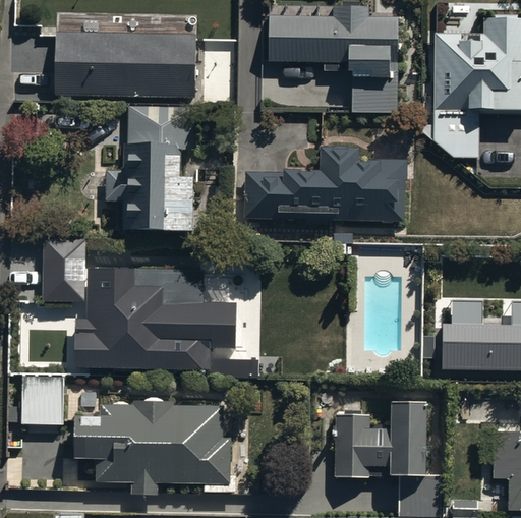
[(333,16),(269,15),(268,61),(322,62),(322,71),(351,71),(351,112),(397,112),(399,18),(368,18),(369,6),(333,5),(333,16)]
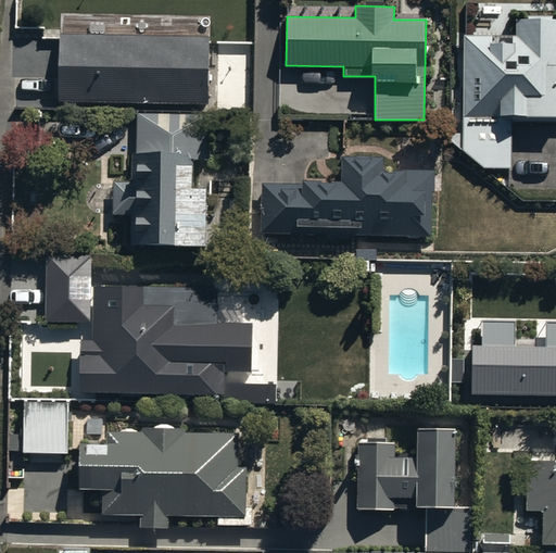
[(555,116),(555,15),(512,15),(512,35),(463,35),(462,86),(455,86),(454,105),(457,105),(456,134),(496,135),(495,116),(555,116)]
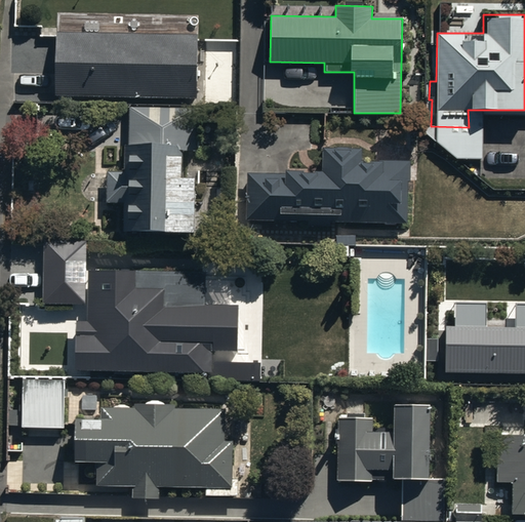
[(197,36),(57,33),(55,96),(196,98),(197,36)]
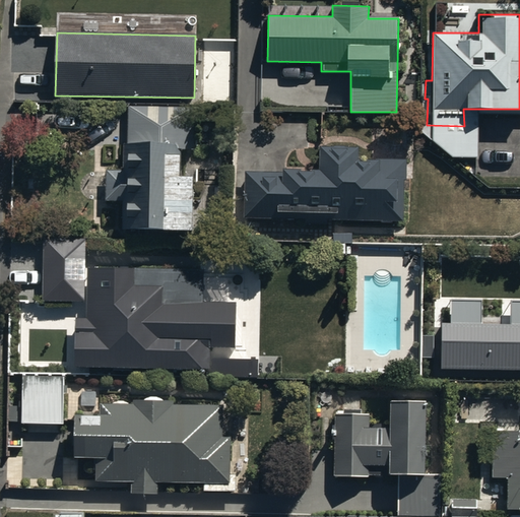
[(193,113),(125,113),(125,176),(105,176),(105,208),(119,208),(119,234),(190,234),(190,178),(179,178),(179,156),(193,156),(193,113)]
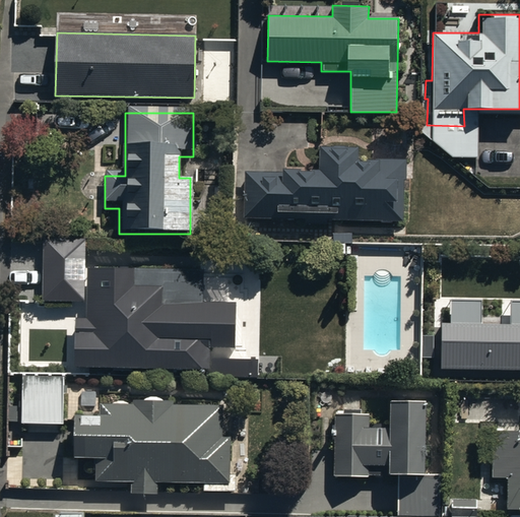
[(245,172),(244,217),(403,220),(404,172),(380,171),(380,159),(362,159),(362,145),(320,144),(319,168),(283,167),(283,172),(245,172)]
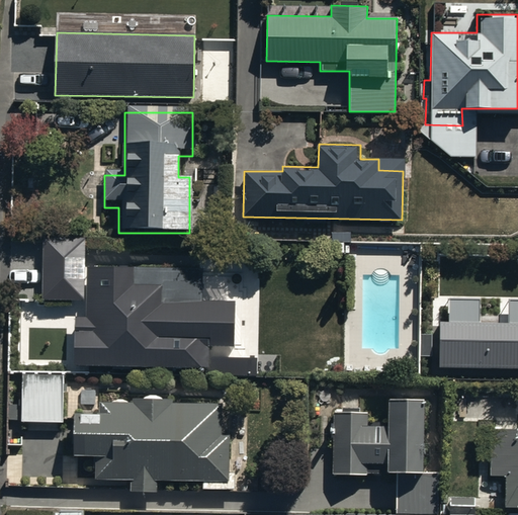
[(90,240),(44,239),(42,301),(84,301),(84,315),(74,315),(74,366),(201,367),(201,347),(209,347),(209,299),(201,299),(201,266),(90,264),(90,240)]
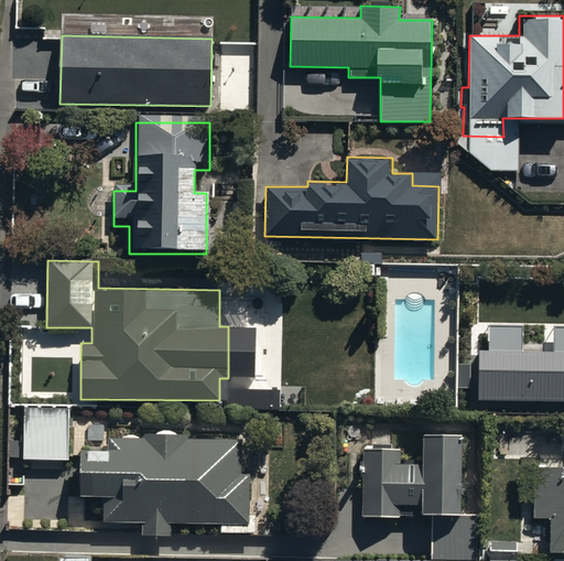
[(563,355),(479,354),(478,403),(563,405),(563,355)]
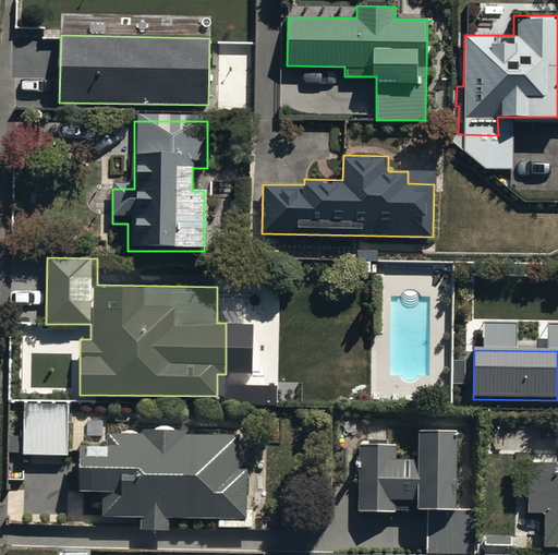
[(8,455),(69,455),(69,402),(24,402),(24,432),(8,432),(8,455)]
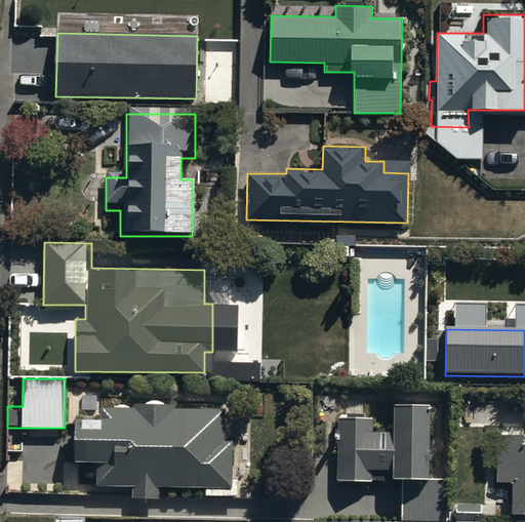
[(428,479),(429,402),(394,402),(393,432),(372,432),(372,418),(338,417),(338,429),(334,429),(334,440),(338,440),(337,479),(391,479),(391,475),(402,475),(401,521),(442,521),(443,479),(428,479)]
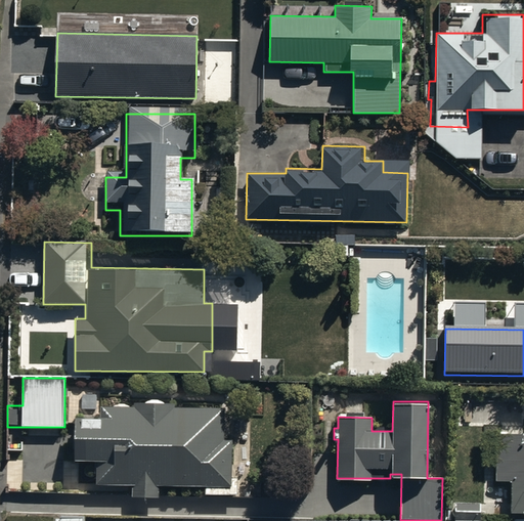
[(158,484),(206,485),(206,494),(236,495),(236,477),(229,477),(229,440),(222,440),(222,407),(103,404),(104,417),(76,417),(75,459),(96,460),(95,483),(132,484),(132,496),(157,496),(158,484)]
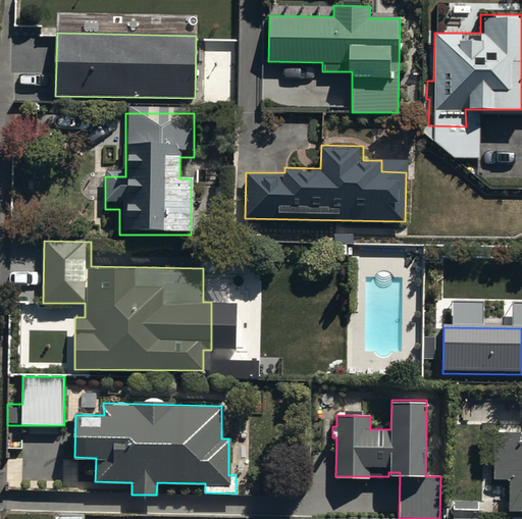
[(509,511),(521,511),(521,431),(496,432),(496,479),(508,479),(509,511)]
